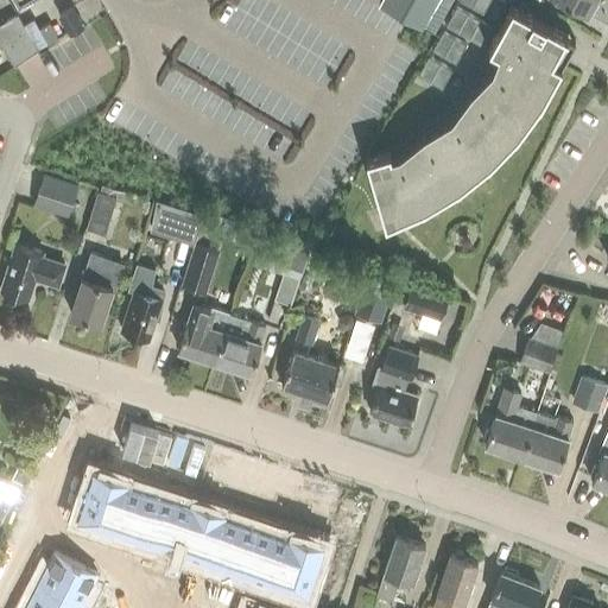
[(381,0),(380,2),(434,32),(451,0),(381,0)]
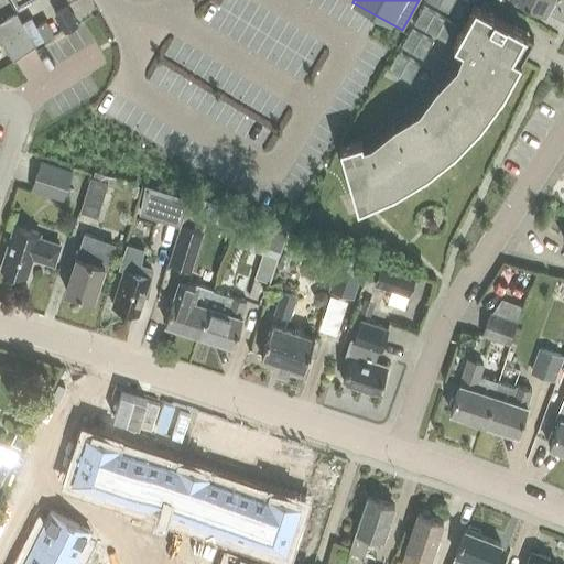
[(448,13),(453,4),(445,0),(441,0),(437,7),(448,13)]
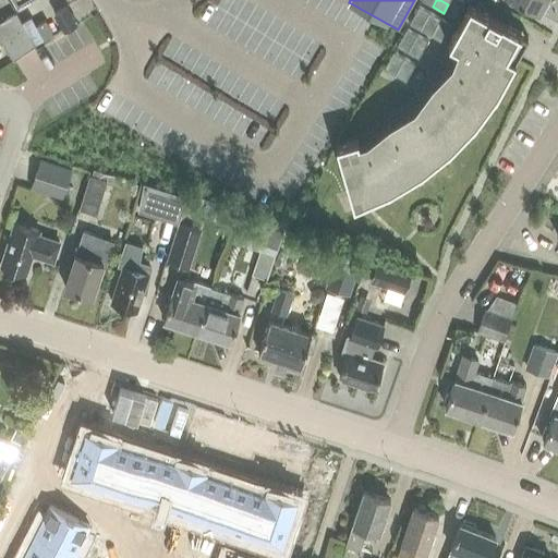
[(455,19),(459,10),(463,1),(461,0),(450,0),(448,4),(444,13),(455,19)]
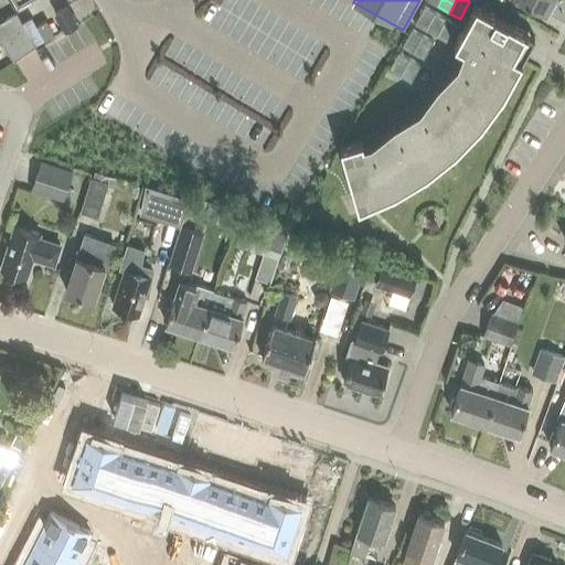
[(554,0),(518,0),(546,16),(554,0)]
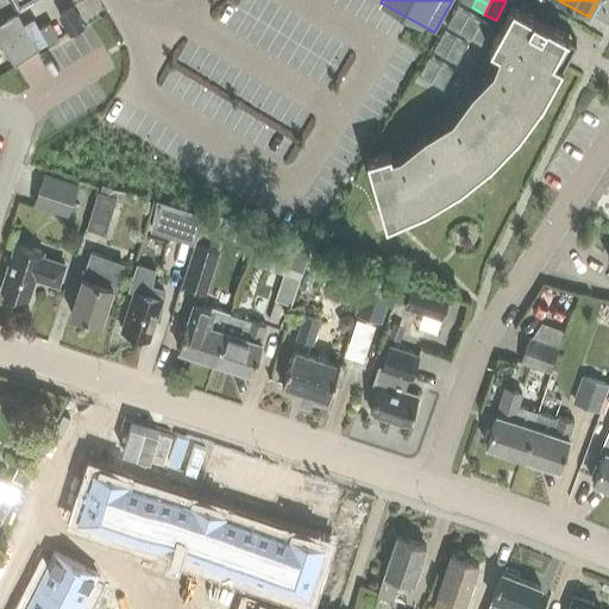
[(525,125),(533,113),(540,104),(576,39),(513,5),(489,46),(497,51),(493,67),(471,89),(452,115),(425,131),(400,151),(393,154),(391,150),(366,157),(384,221),(385,224),(396,219),(407,214),(416,211),(429,203),(452,190),(471,177),(483,168),(493,159),(508,144),(525,125)]
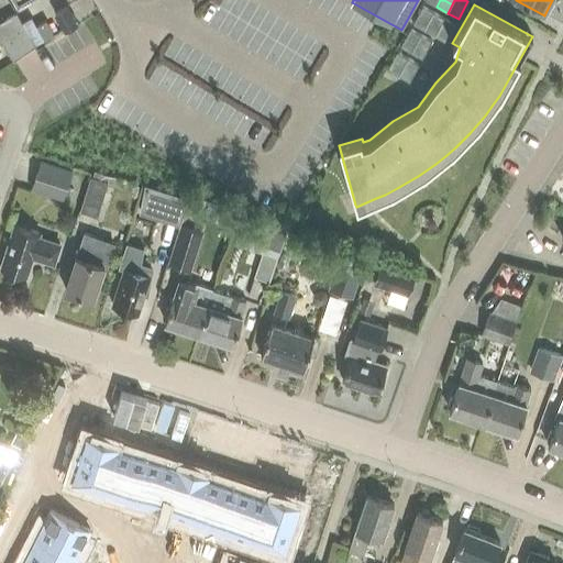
[(65,30),(76,23),(66,7),(55,13),(65,30)]
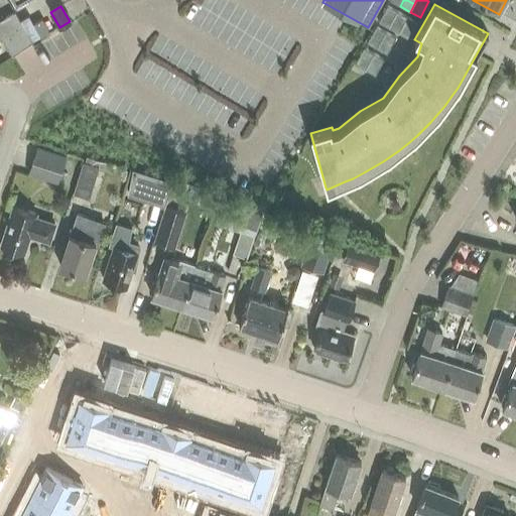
[(393,19),(397,11),(387,6),(383,14),(393,19)]
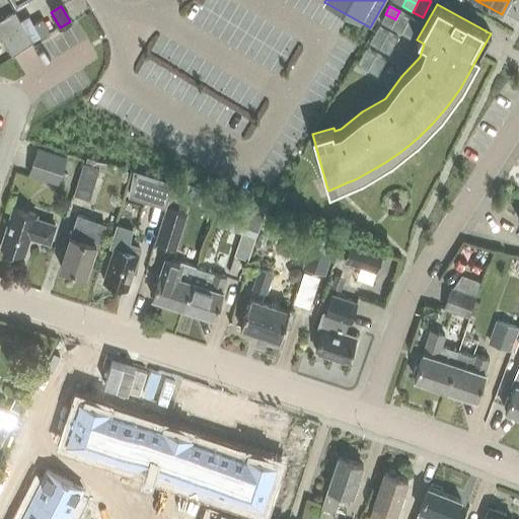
[(410,17),(399,11),(395,19),(405,25),(410,17)]
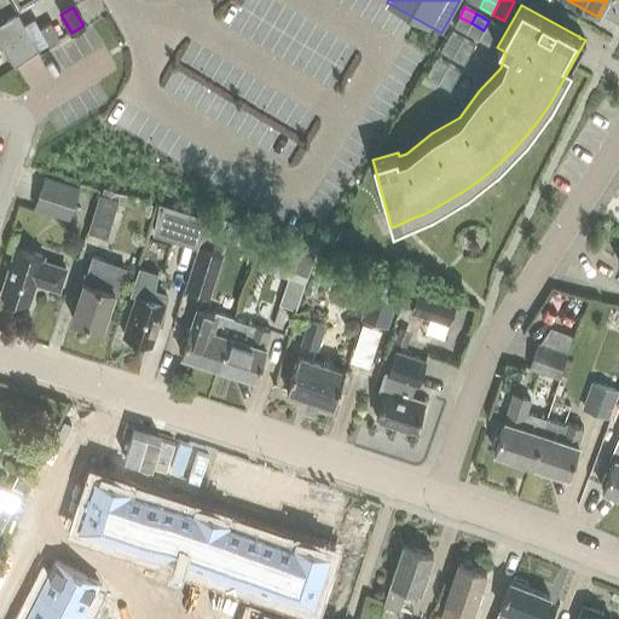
[(17,15),(0,23),(0,41),(15,67),(36,51),(39,50),(17,15)]
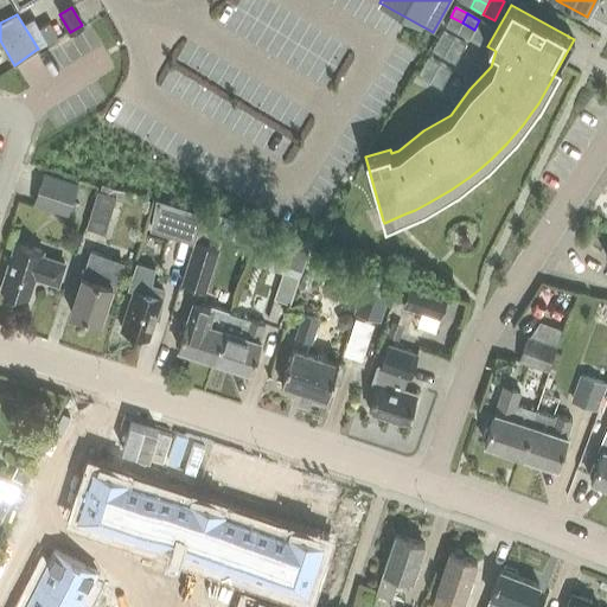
[(457,32),(462,23),(451,17),(445,26),(457,32)]
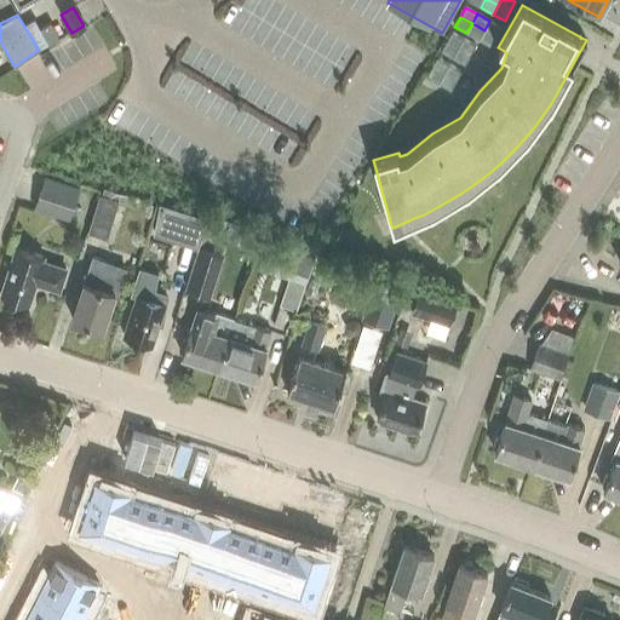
[(501,28),(489,21),(484,30),(497,36),(501,28)]
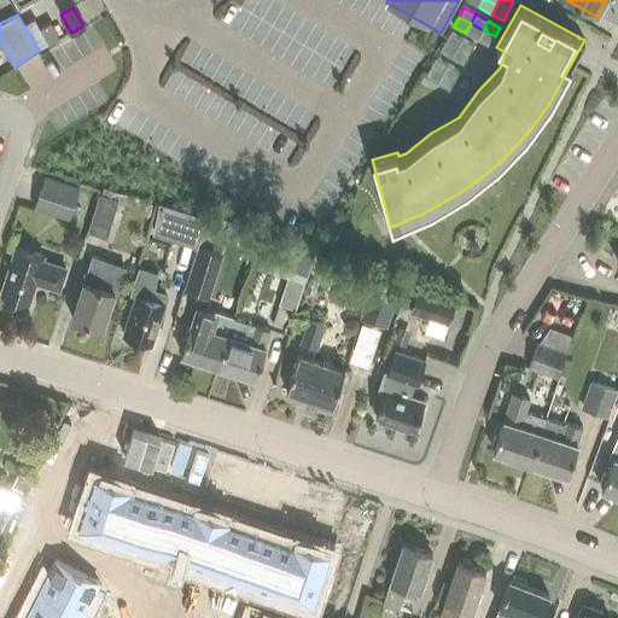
[(477,40),(483,30),(471,23),(465,33),(477,40)]
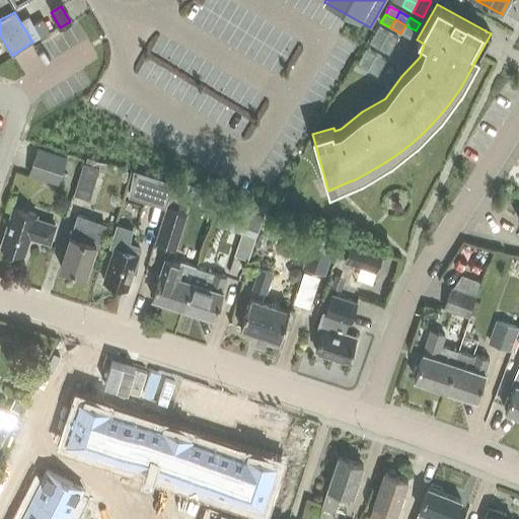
[(412,39),(416,30),(405,25),(400,33),(412,39)]
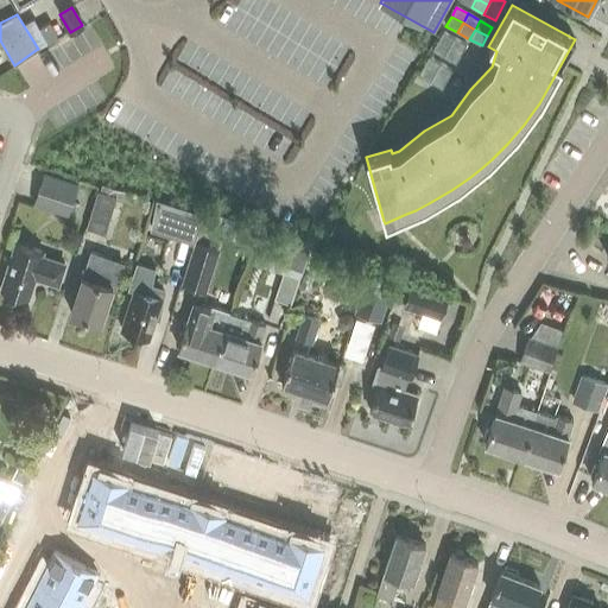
[(443,32),(437,42),(449,49),(455,39),(443,32)]
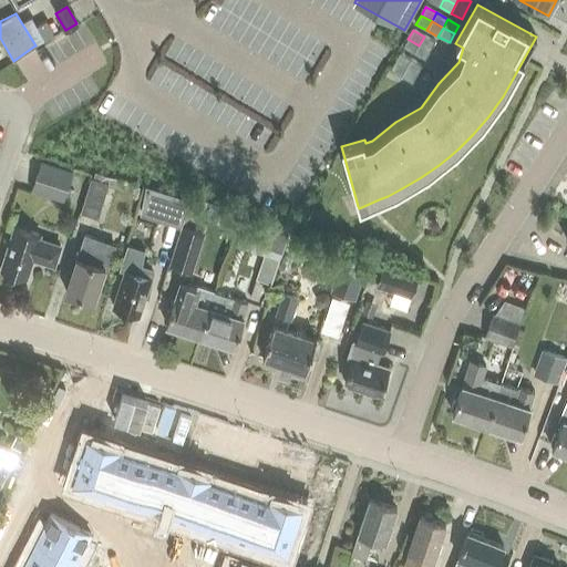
[(435,42),(424,37),(419,45),(430,51),(435,42)]
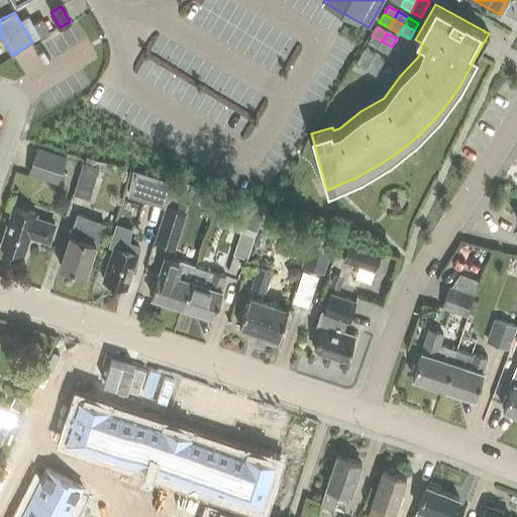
[(378,49),(382,41),(372,35),(368,43),(378,49)]
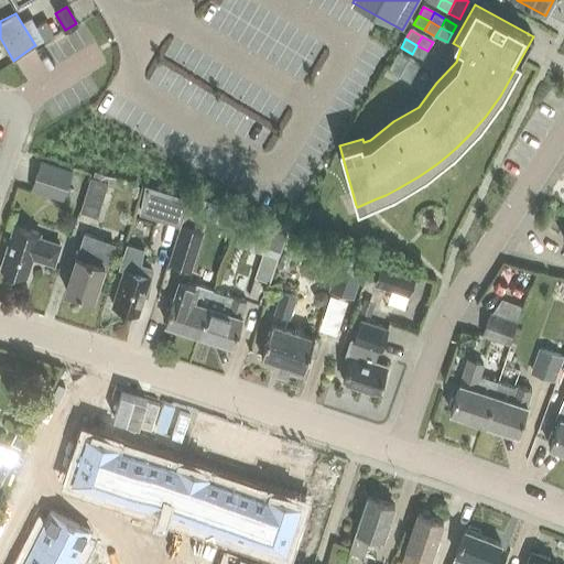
[(423,60),(427,51),(416,45),(412,54),(423,60)]
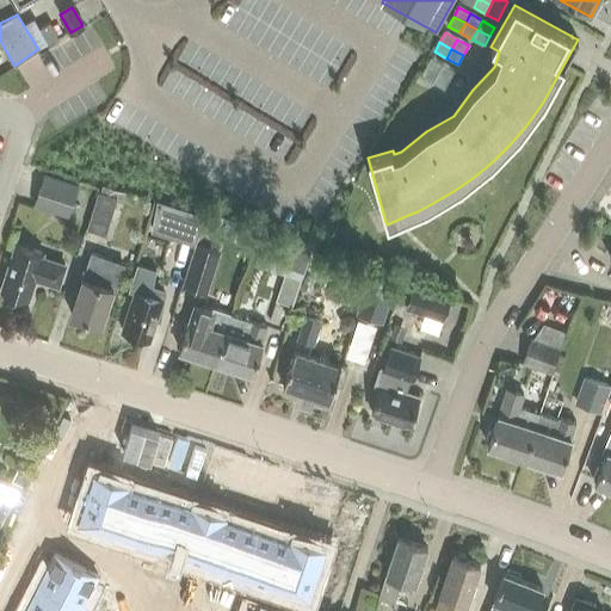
[(426,67),(438,74),(443,65),(431,57),(426,67)]
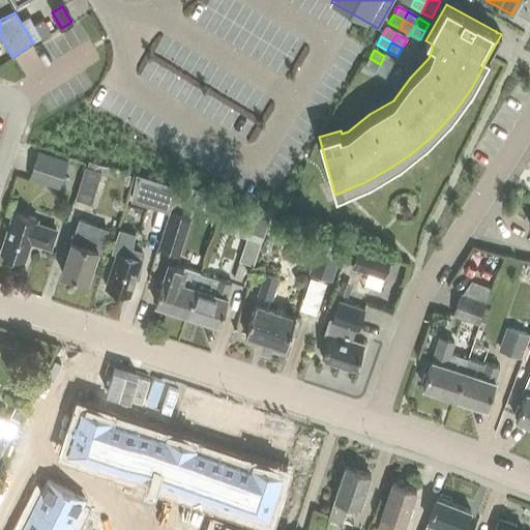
[(394,61),(384,56),(380,64),(390,69),(394,61)]
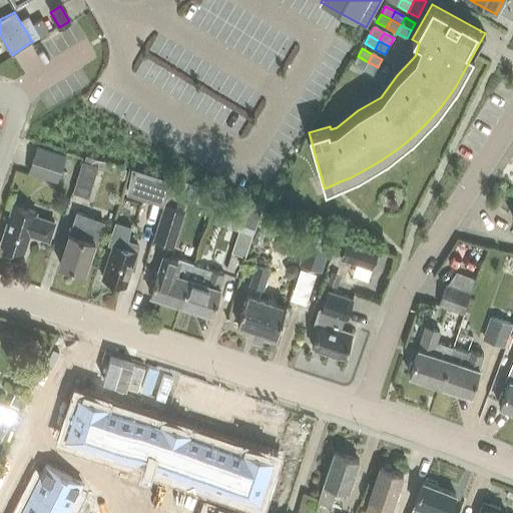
[(364,70),(368,62),(358,56),(354,64),(364,70)]
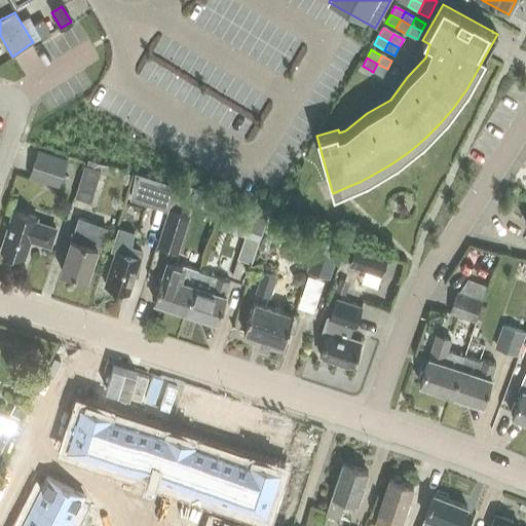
[(387,69),(377,64),(373,72),(383,77),(387,69)]
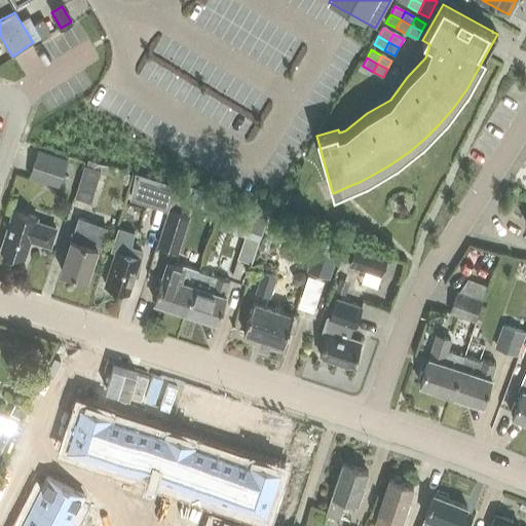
[(28,177),(59,187),(68,157),(37,148),(28,177)]
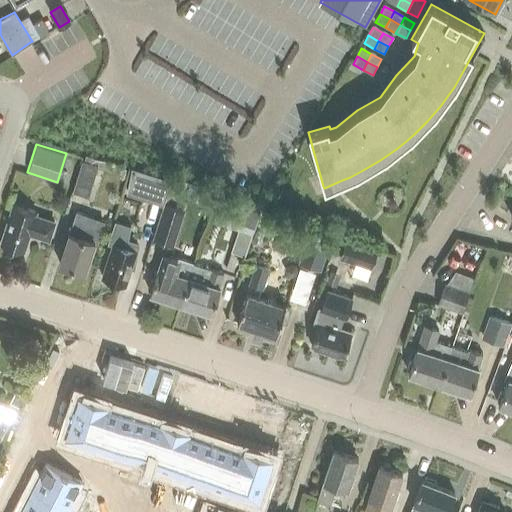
[(81,162),(72,192),(89,197),(98,167),(81,162)]
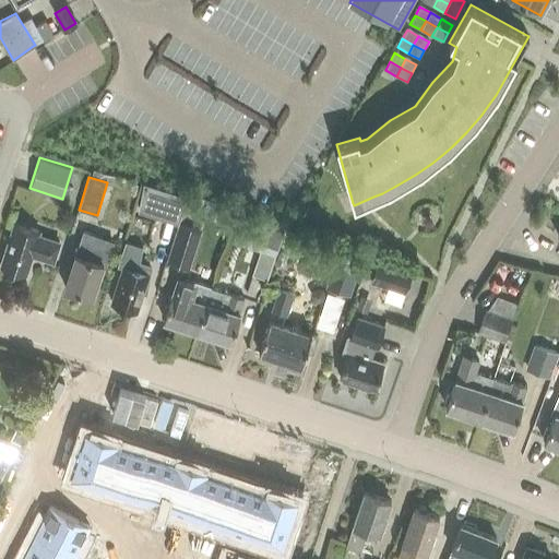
[(143,185),(138,212),(177,225),(187,198),(143,185)]
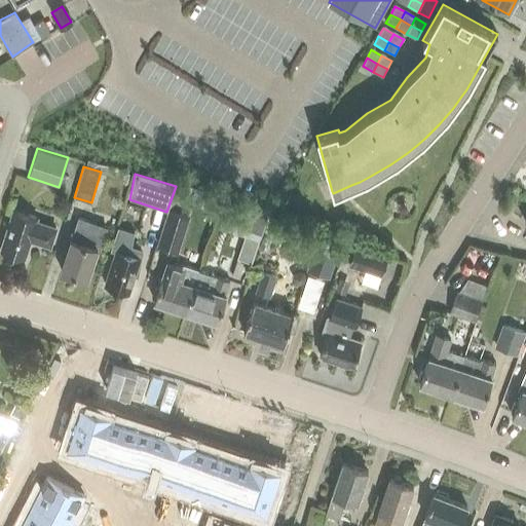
[(36,221),(37,217),(14,210),(0,251),(24,258),(30,239),(49,246),(55,228),(36,221)]
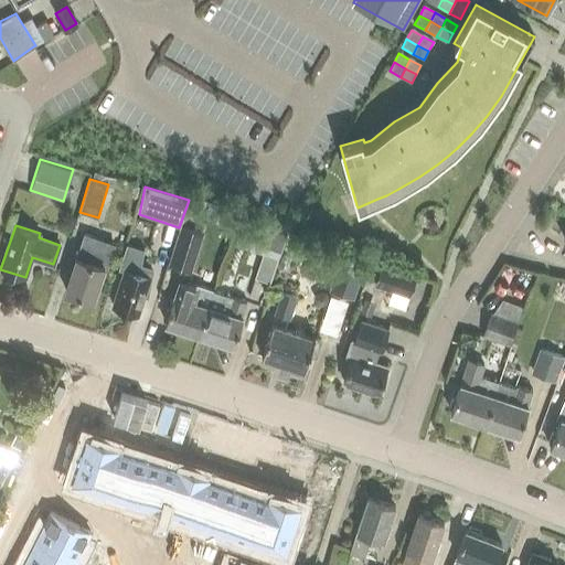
[(263,256),(270,236),(241,225),(234,246),(263,256)]
